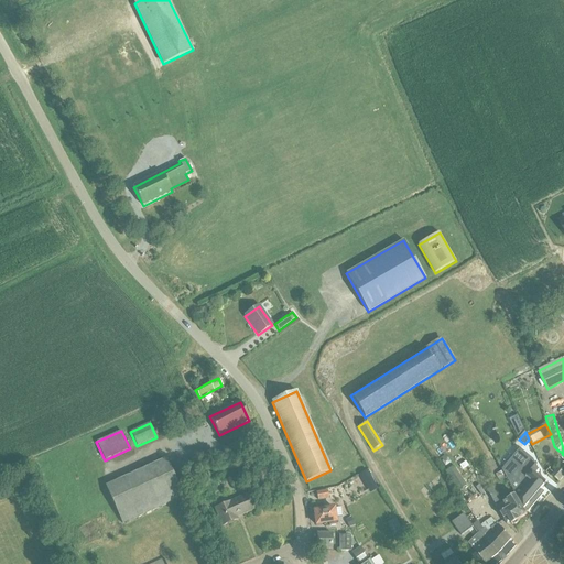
[(517,496),(516,496),(522,507),(525,513),(527,511),(528,512),(534,505),(535,505),(538,501),(537,501),(539,498),(535,496),(546,484),(537,475),(539,472),(533,462),(521,451),(502,473),(507,479),(517,496)]
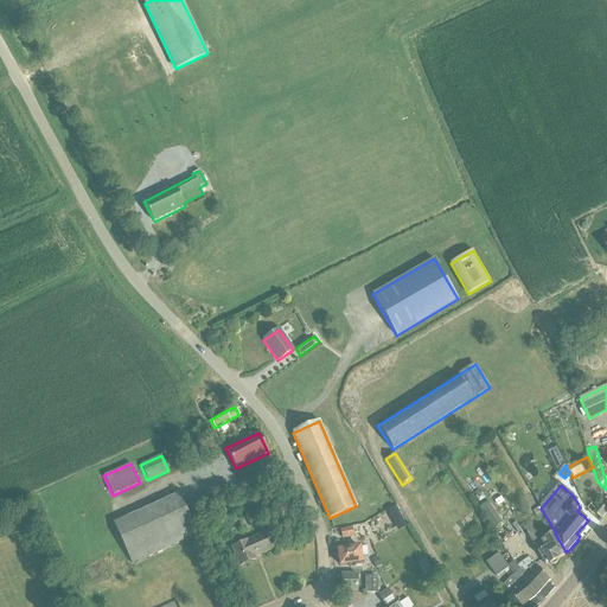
[(601,519),(606,512),(606,490),(604,486),(601,485),(596,490),(602,494),(599,498),(598,497),(590,505),(596,510),(594,512),(601,519)]
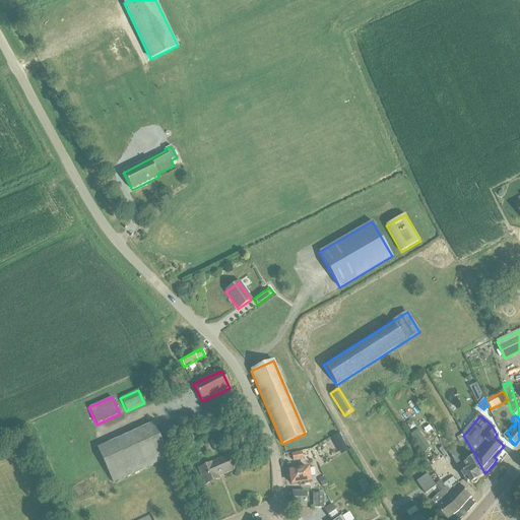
[(99,451),(113,482),(169,457),(154,426),(99,451)]
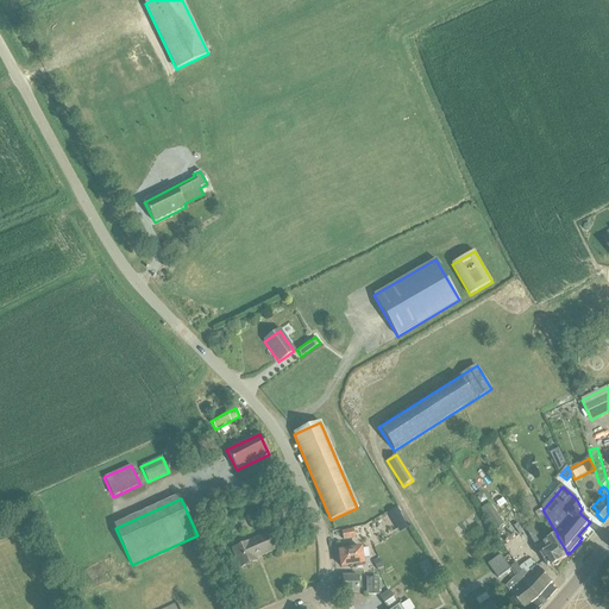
[(483,510),(496,531),(504,525),(490,504),(483,510)]
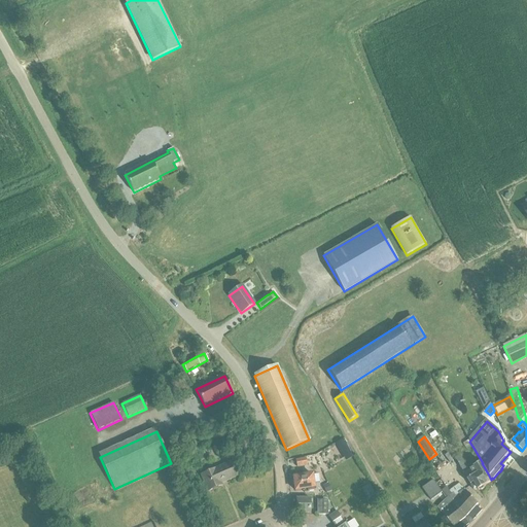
[(466,451),(473,448),(469,442),(463,445),(466,451)]
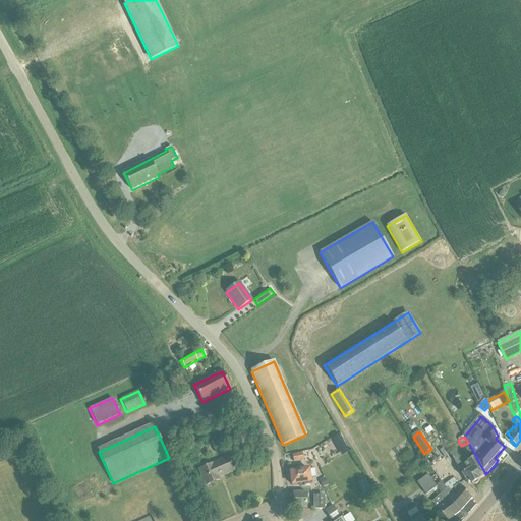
[(340,453),(346,449),(340,438),(334,442),(340,453)]
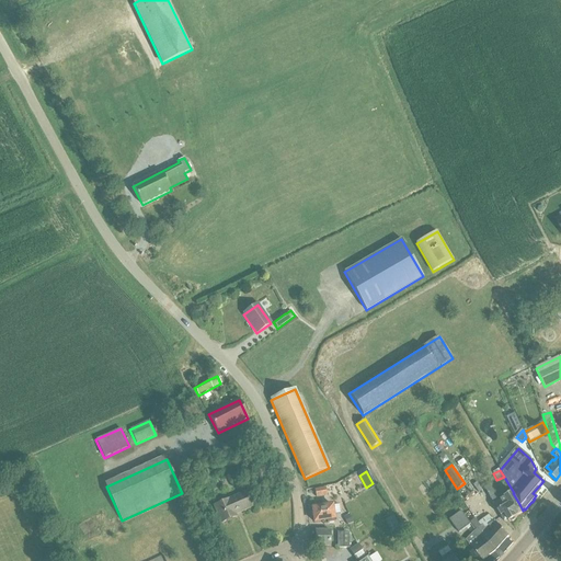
[(519,504),(513,493),(497,503),(496,501),(499,500),(490,485),(484,489),(505,523),(508,521),(510,523),(512,523),(515,521),(516,517),(524,513),(523,511),(519,504)]
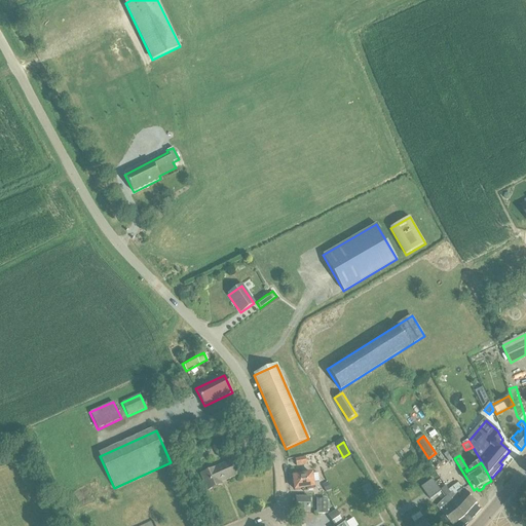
[(295,459),(296,466),(306,464),(305,458),(295,459)]
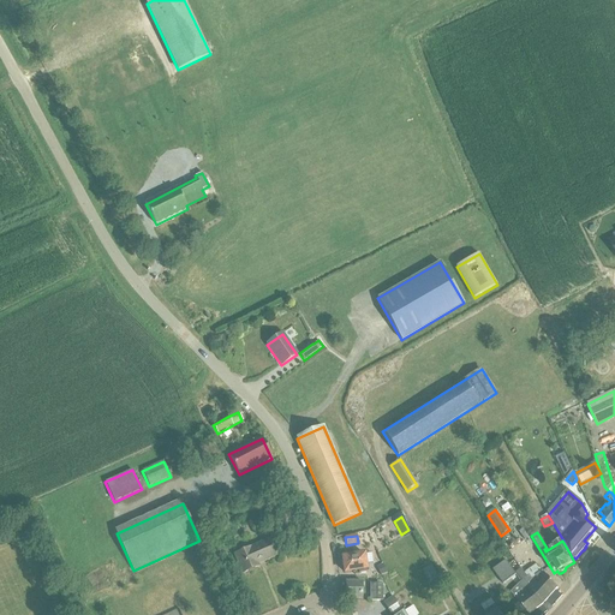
[(257,565),(275,556),(268,541),(234,555),(243,573),(258,567),(257,565)]
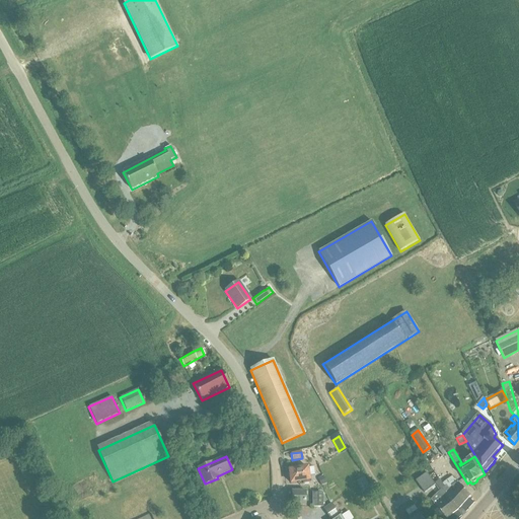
[(314,467),(289,470),(289,471),(288,472),(289,477),(290,478),(291,484),(302,483),(303,485),(310,484),(309,483),(315,482),(314,475),(315,475),(314,467)]
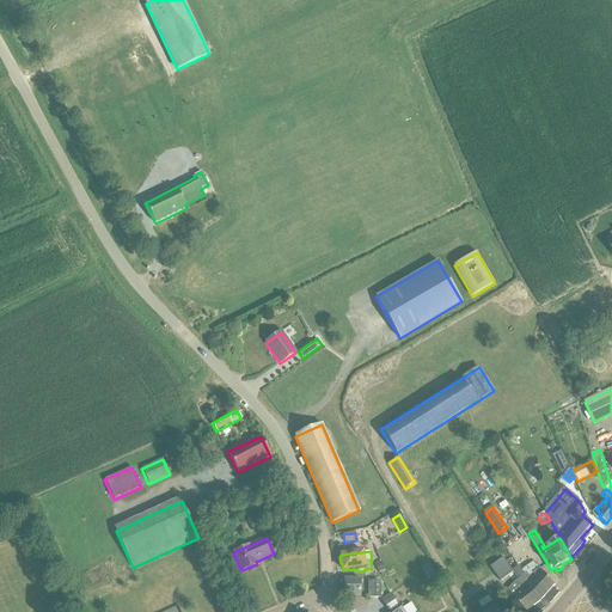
[(422,564),(432,582),(440,577),(430,560),(422,564)]
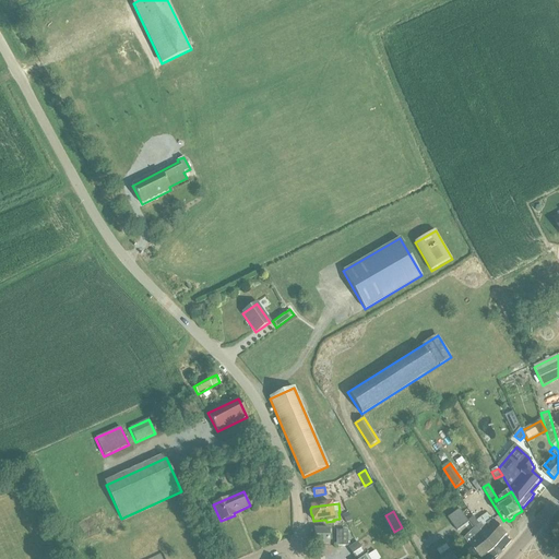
[(460,512),(449,521),(458,532),(468,524),(460,512)]
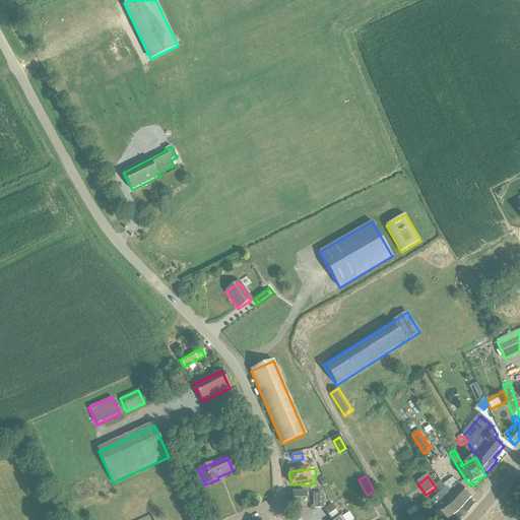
[(435,497),(432,502),(447,519),(448,519),(459,513),(471,498),(459,483),(450,490),(448,488),(446,489),(441,480),(435,484),(441,492),(438,495),(435,497)]
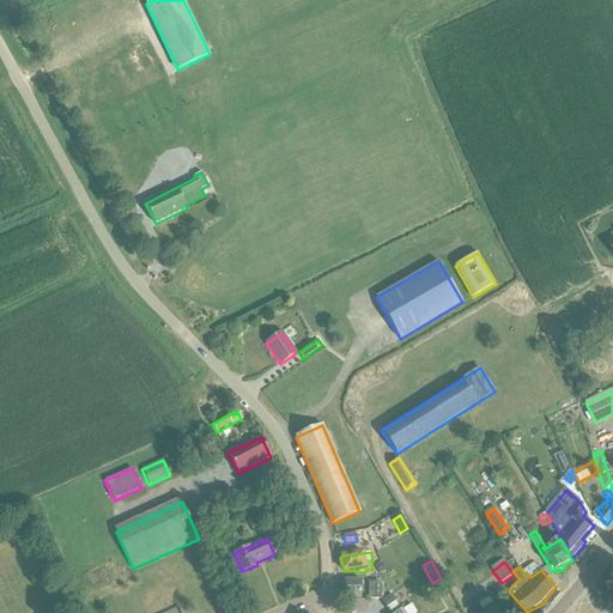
[(345,596),(360,596),(362,581),(345,581),(345,596)]
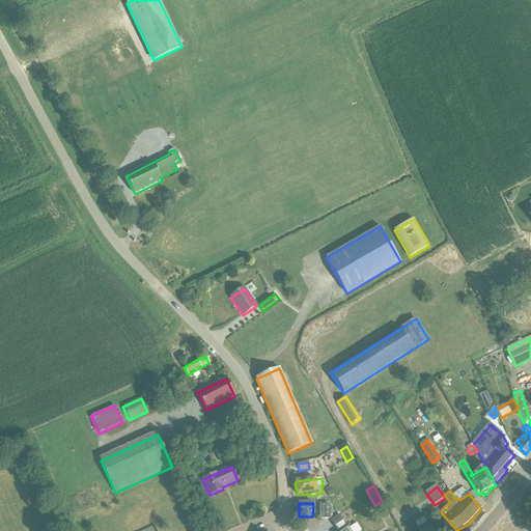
[(319,504),(319,519),(331,519),(331,504),(319,504)]
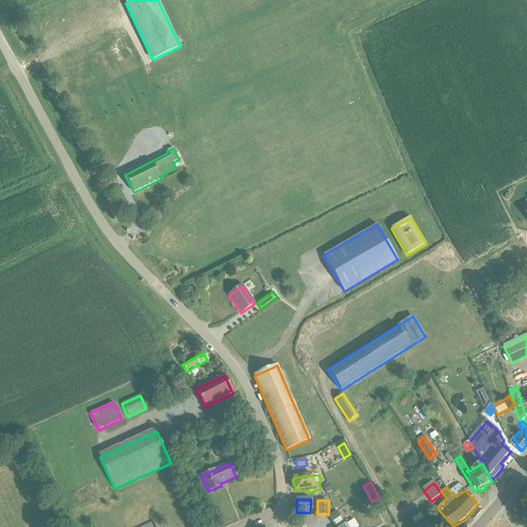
[(328,517),(335,526),(339,526),(345,523),(337,511),(328,517)]
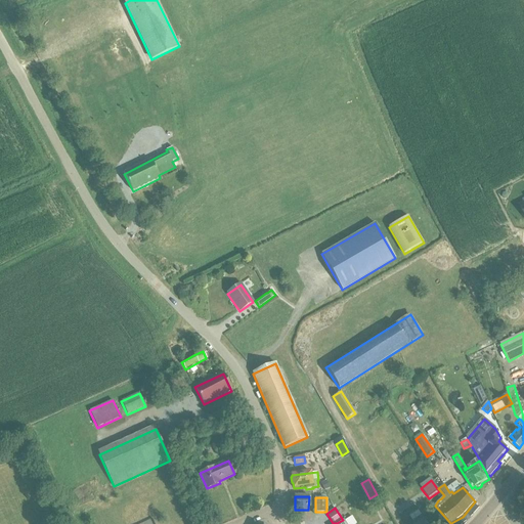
[(427,523),(419,511),(409,517),(413,523),(427,523)]
